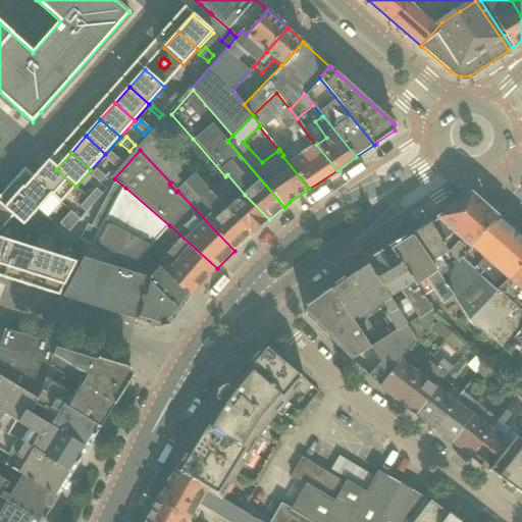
[(114,167),(120,161),(111,153),(106,160),(114,167)]
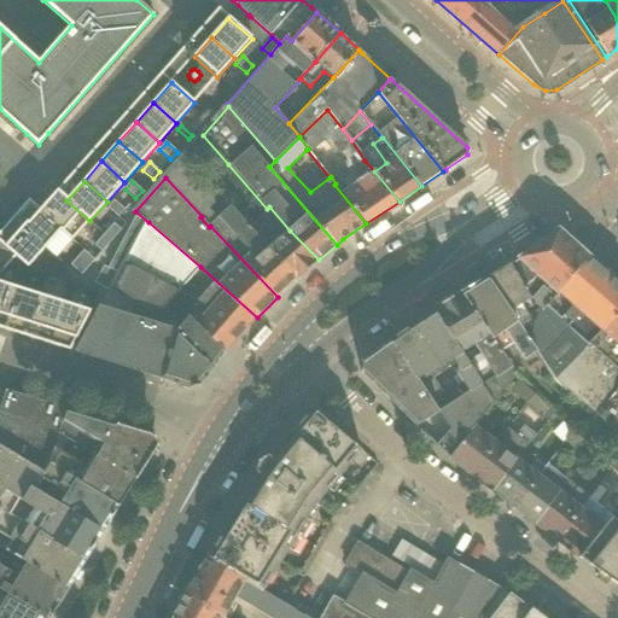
[(12,219),(45,249),(62,231),(50,220),(28,200),(12,219)]
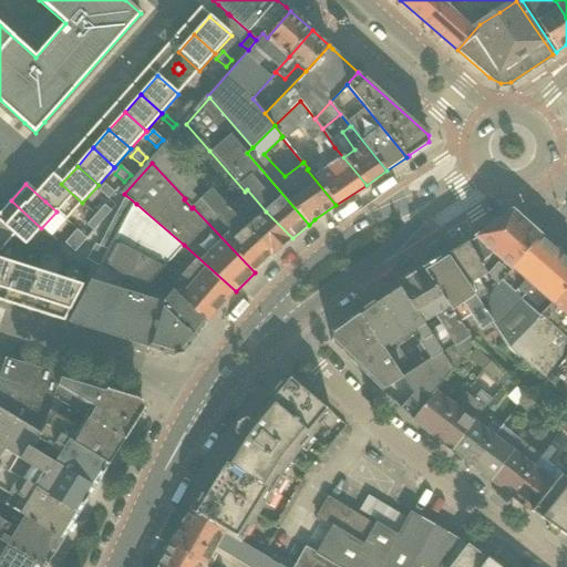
[(66,220),(82,203),(61,184),(45,202),(57,212),(66,220)]
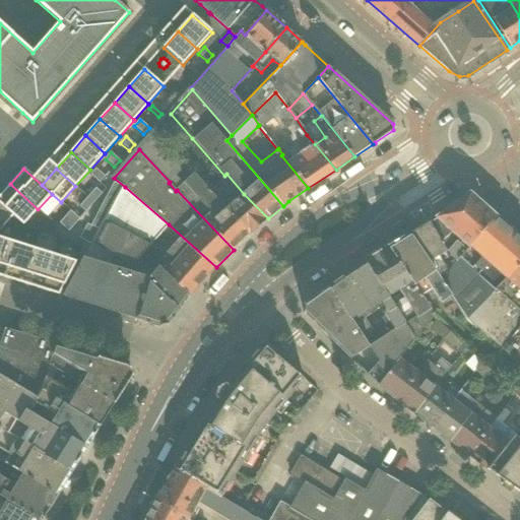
[(100,184),(106,177),(96,170),(90,176),(100,184)]
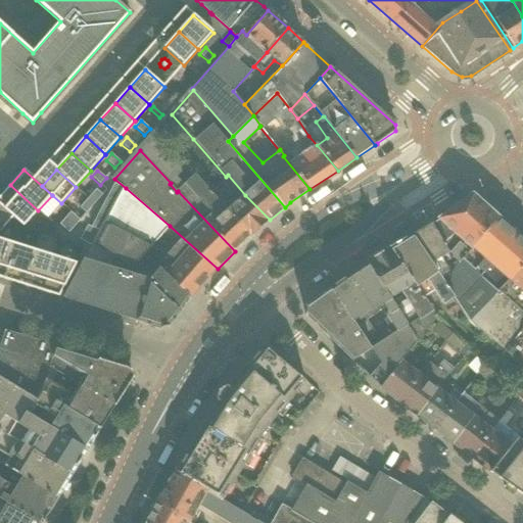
[(210,191),(195,175),(178,191),(235,251),(254,234),(212,191),(211,190),(210,191)]
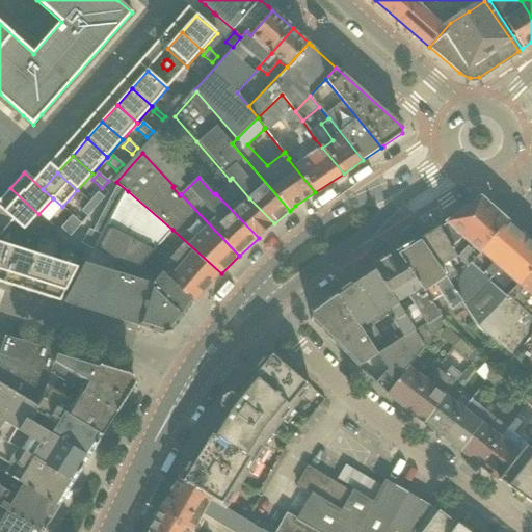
[(230,180),(221,187),(215,193),(216,194),(259,238),(272,224),(274,223),(249,198),(232,178),(230,180)]
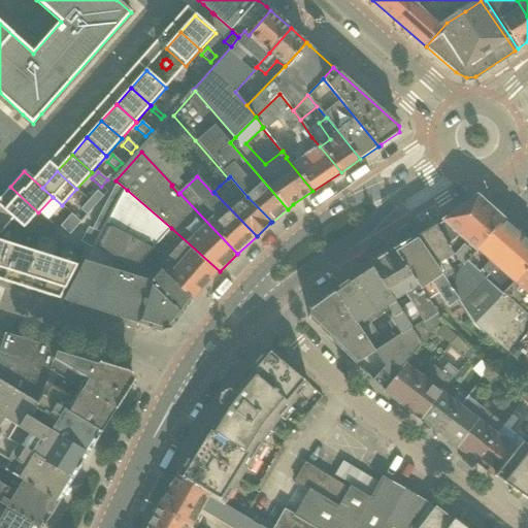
[(117,185),(110,196),(119,200),(124,189),(117,185)]
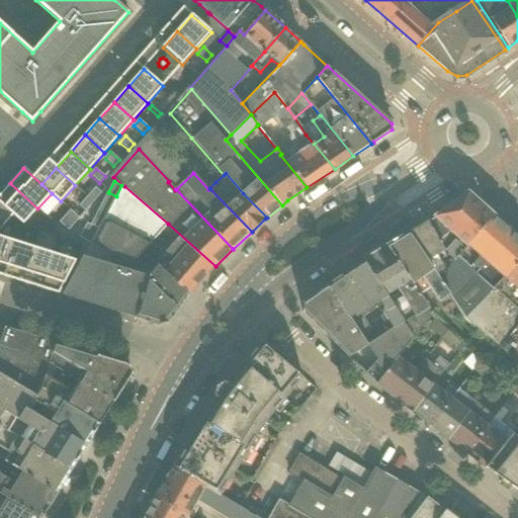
[(0,228),(12,214),(23,225),(37,208),(10,183),(3,191),(0,195),(0,228)]
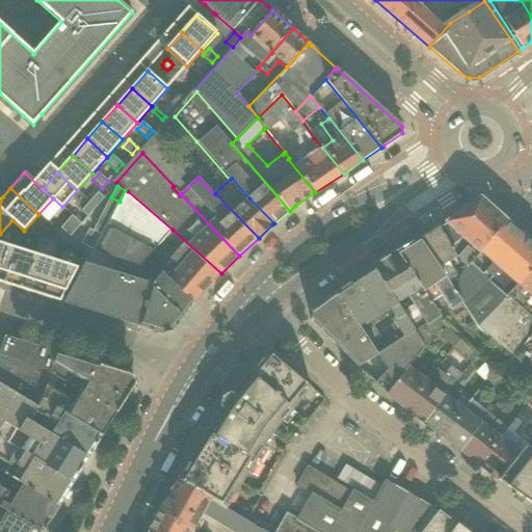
[(166,237),(173,230),(150,210),(128,191),(98,246),(135,271),(167,237),(166,237)]
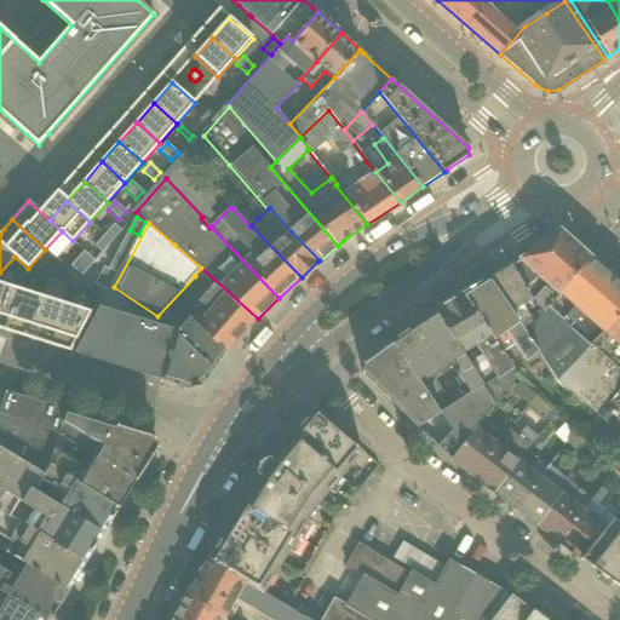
[(113,241),(122,231),(114,224),(105,235),(113,241)]
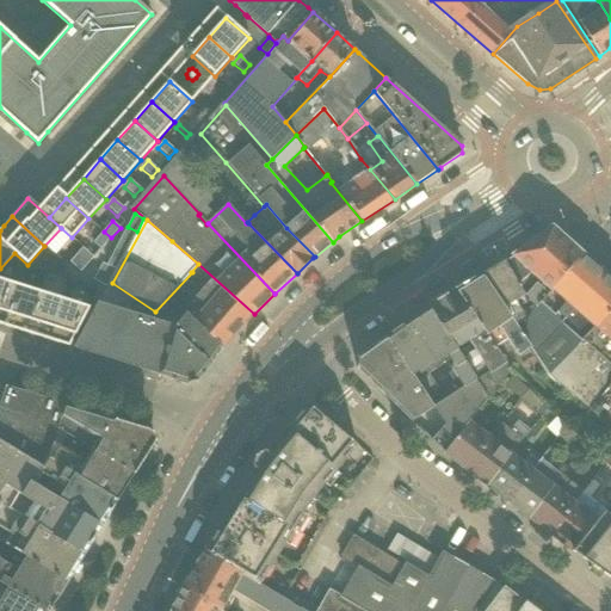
[(130,244),(137,232),(128,227),(122,239),(130,244)]
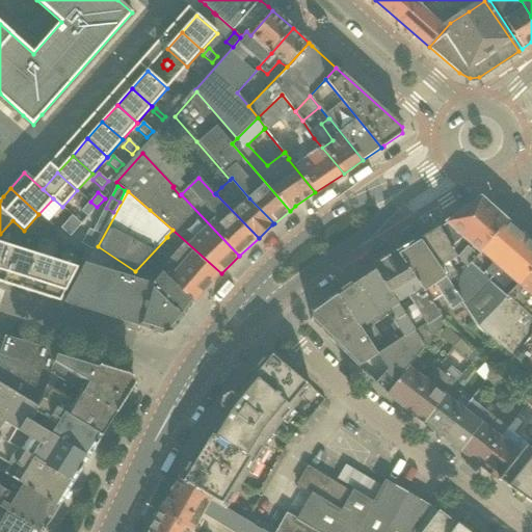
[(452,246),(462,236),(464,238),(460,242),(468,248),(458,259),(468,267),(508,222),(481,198),(447,223),(440,227),(452,246)]
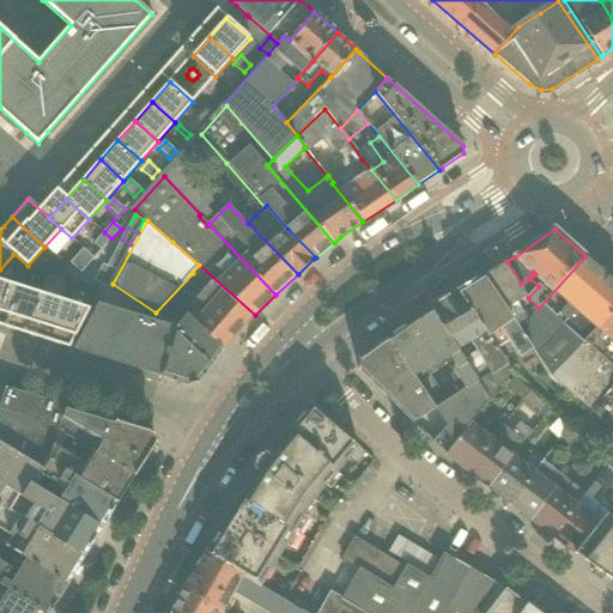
[(95,242),(102,249),(111,238),(104,232),(95,242)]
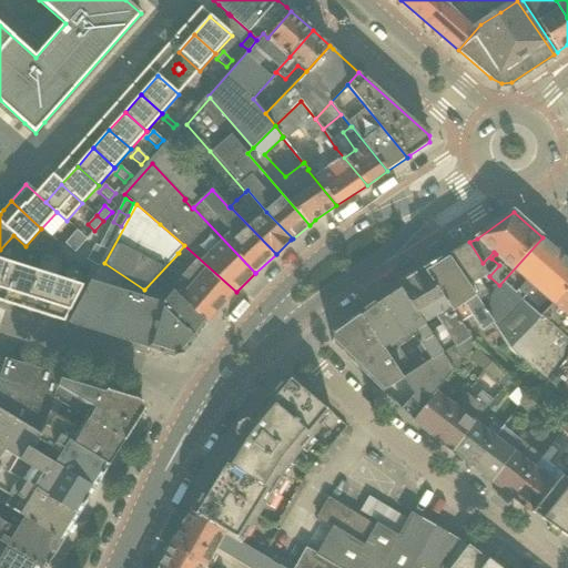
[(107,233),(115,237),(121,226),(113,222),(107,233)]
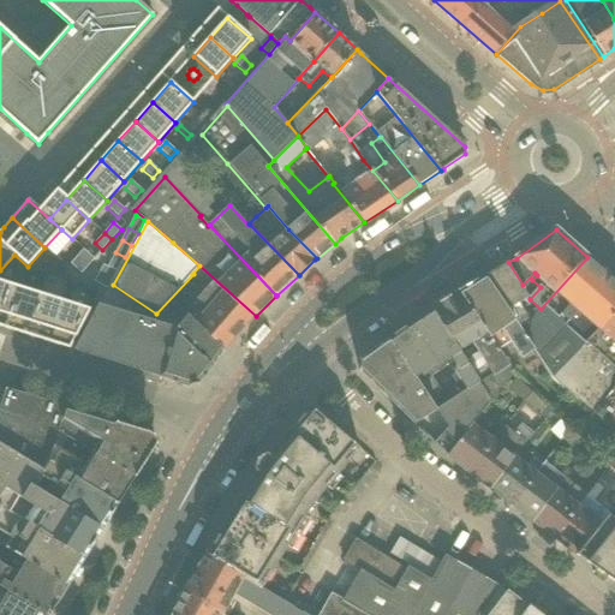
[(84,250),(77,257),(88,267),(95,260),(84,250)]
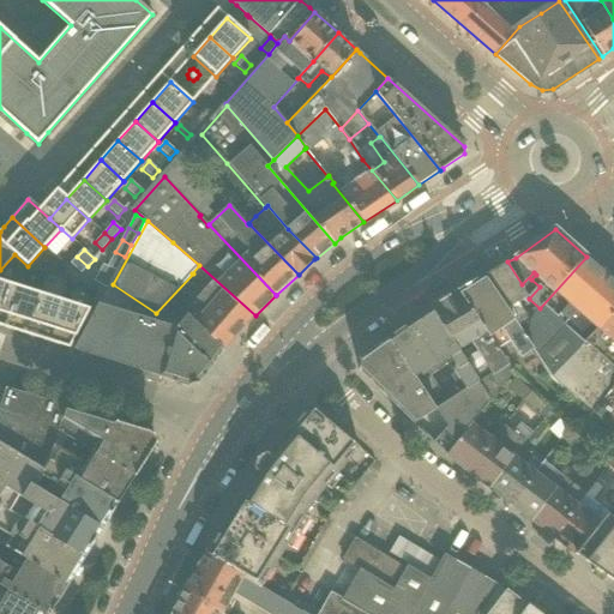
[(125,257),(115,252),(109,264),(118,269),(125,257)]
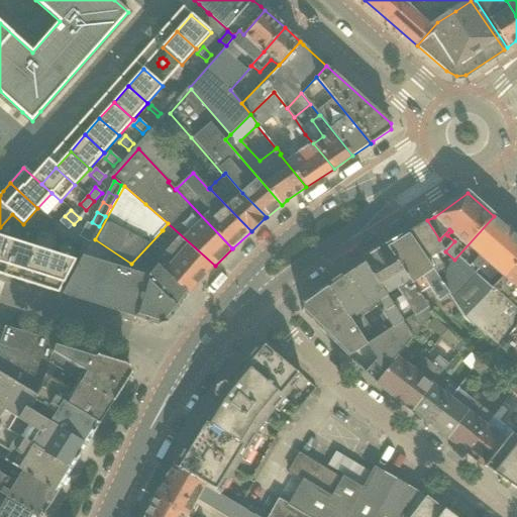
[(69,230),(74,224),(65,216),(60,222),(69,230)]
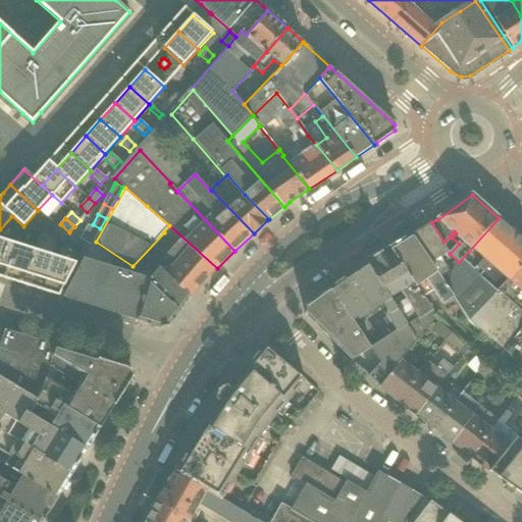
[(481,276),(517,235),(499,218),(459,262),(460,263),(452,271),(450,289),(455,297),(470,321),(499,292),(481,276)]
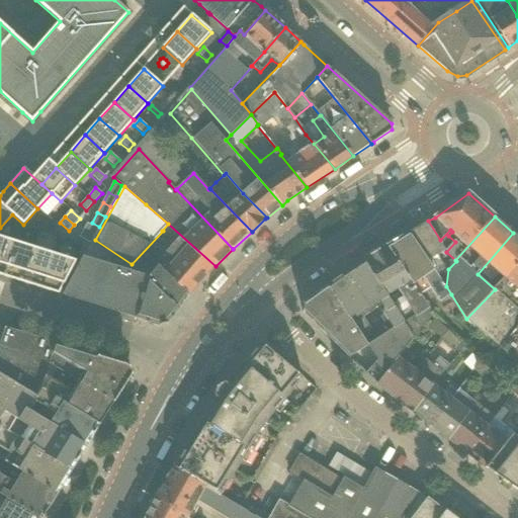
[(445,250),(439,241),(440,240),(428,221),(410,232),(438,275),(445,268),(438,255),(445,250)]
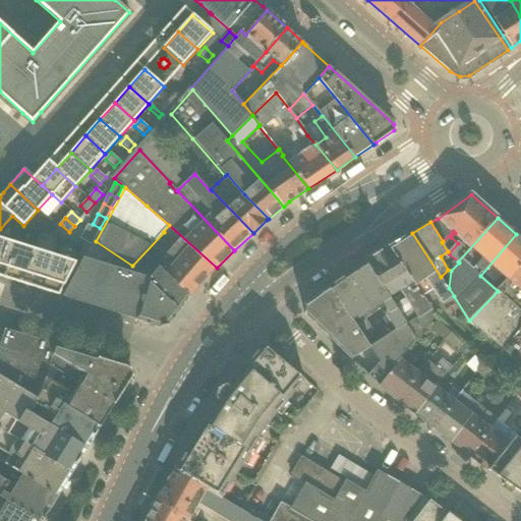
[(85,230),(97,236),(100,228),(93,224),(90,223),(85,230)]
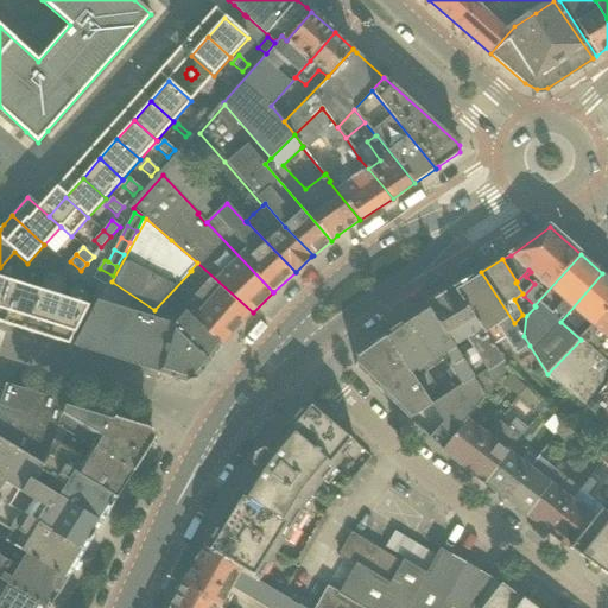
[(196,320),(223,344),(251,315),(253,312),(197,263),(190,271),(191,271),(204,284),(194,297),(184,308),(196,320)]
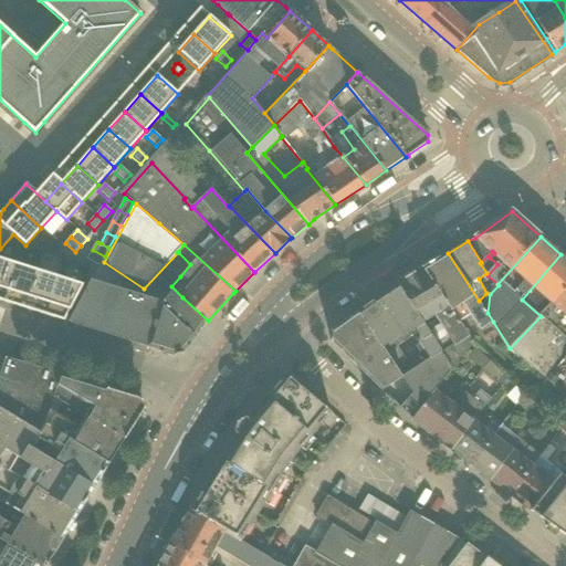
[(93,250),(88,259),(101,264),(105,257),(93,250)]
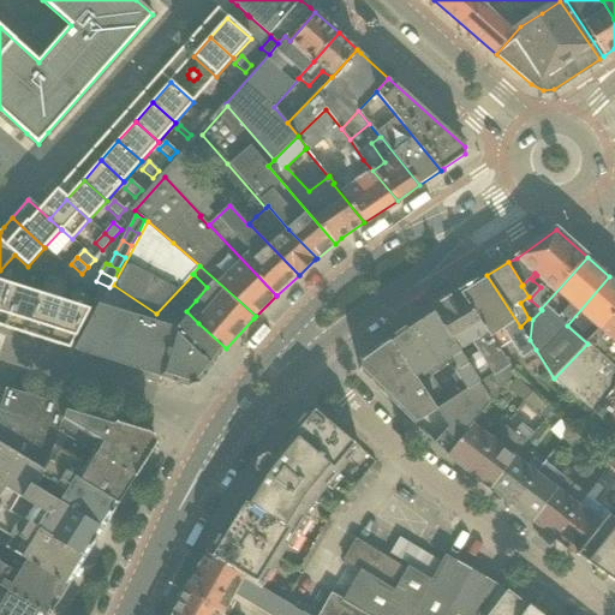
[(460,291),(500,351),(513,344),(523,358),(536,350),(530,340),(530,341),(520,328),(520,327),(487,275),(460,291)]
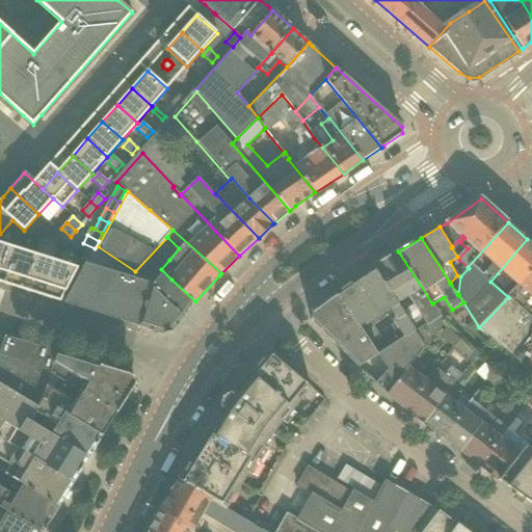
[(521,286),(531,272),(531,243),(527,239),(490,282),(508,297),(520,285),(521,286)]
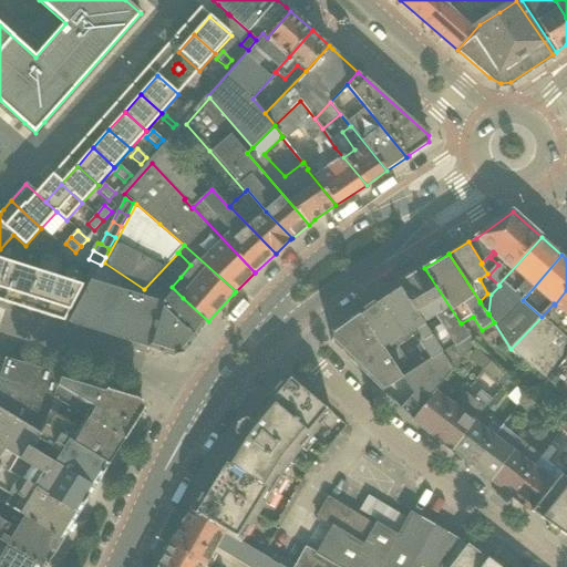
[(0,301),(3,302),(7,291),(16,264),(0,258),(0,301)]
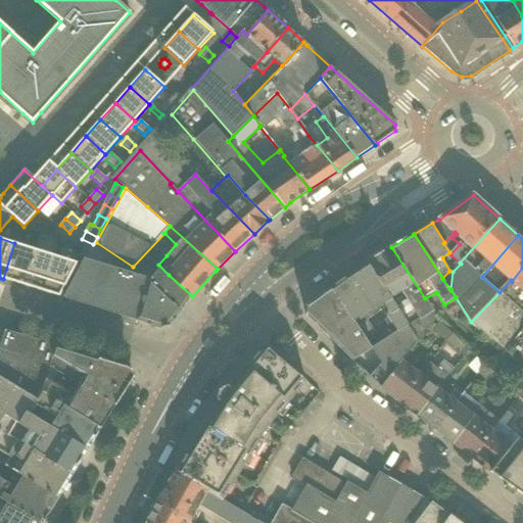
[(34,249),(14,243),(6,269),(26,275),(34,249)]
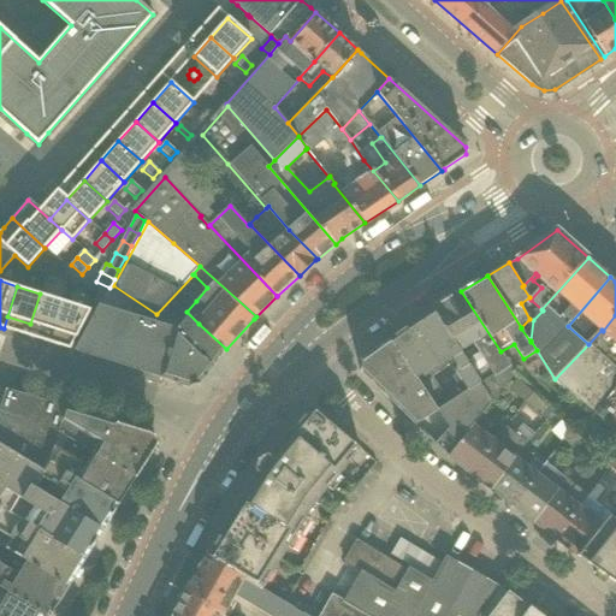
[(431,308),(432,312),(480,383),(492,402),(515,373),(501,351),(461,291),(431,308)]
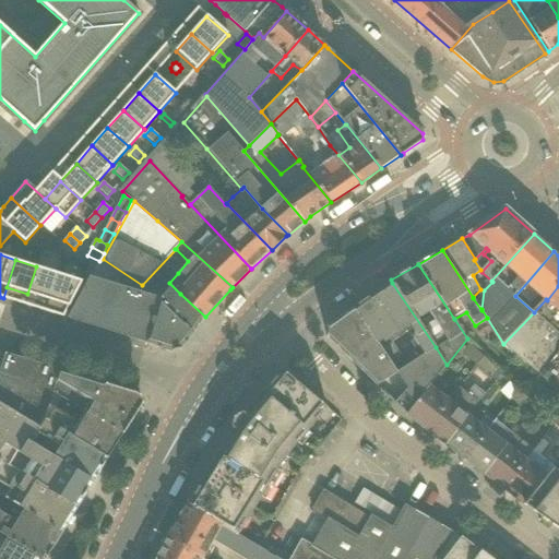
[(36,266),(27,294),(49,300),(58,273),(36,266)]
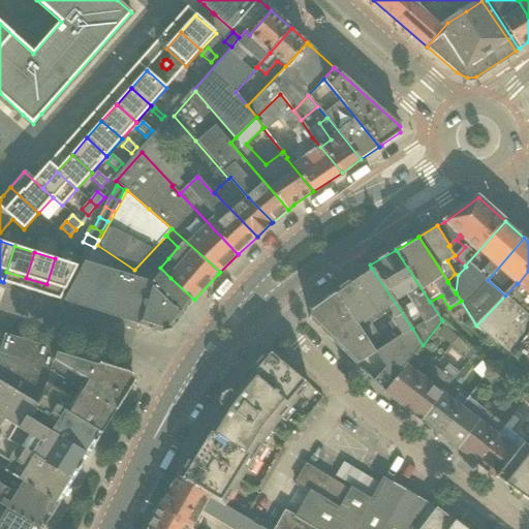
[(147,280),(130,275),(133,272),(112,255),(102,267),(85,261),(64,301),(66,302),(163,333),(170,331),(184,313),(151,283),(151,284),(147,280)]
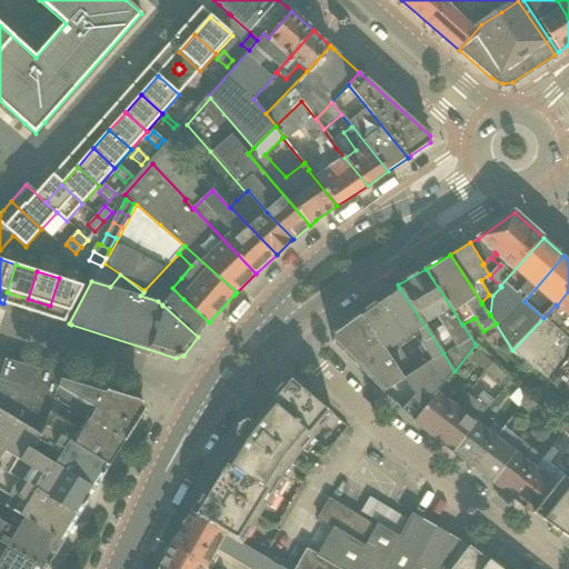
[(50,306),(70,312),(83,287),(59,278),(50,306)]
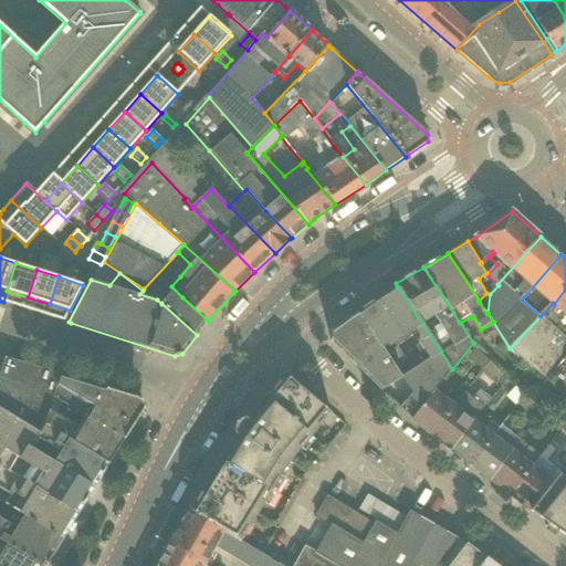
[(161,303),(197,335),(206,324),(208,321),(182,297),(171,286),(170,287),(173,290),(161,303)]
